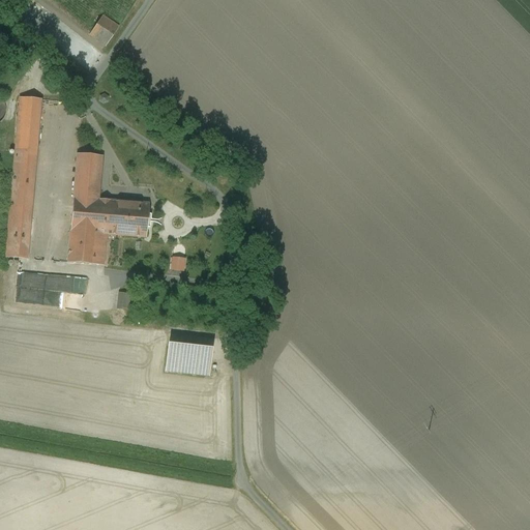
[(119,27),(102,17),(89,35),(106,47),(119,27)]
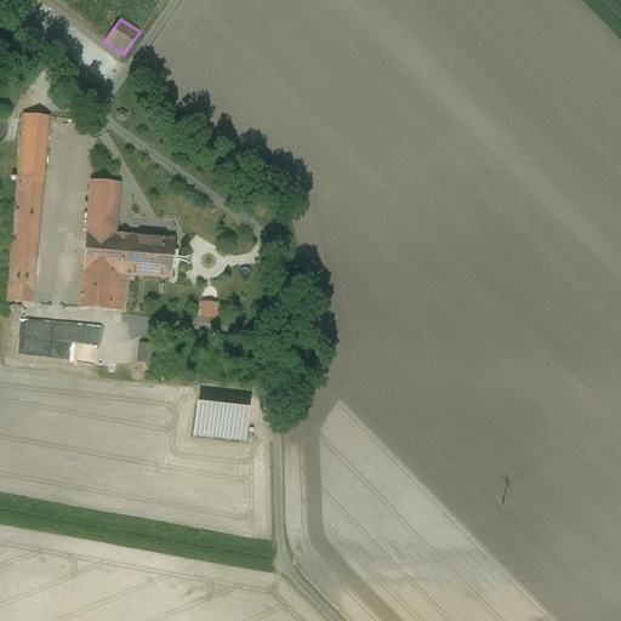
[(117,114),(117,119),(121,123),(126,120),(126,114),(121,112),(117,114)]
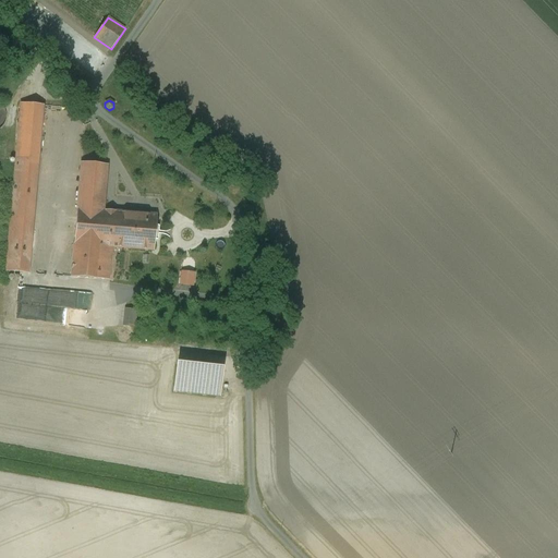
[(43,107),(21,105),(5,273),(28,274),(43,107)]
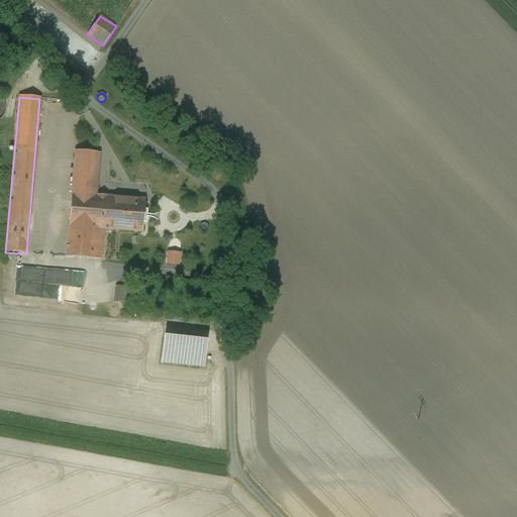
[(75,151),(71,194),(96,196),(99,153),(75,151)]
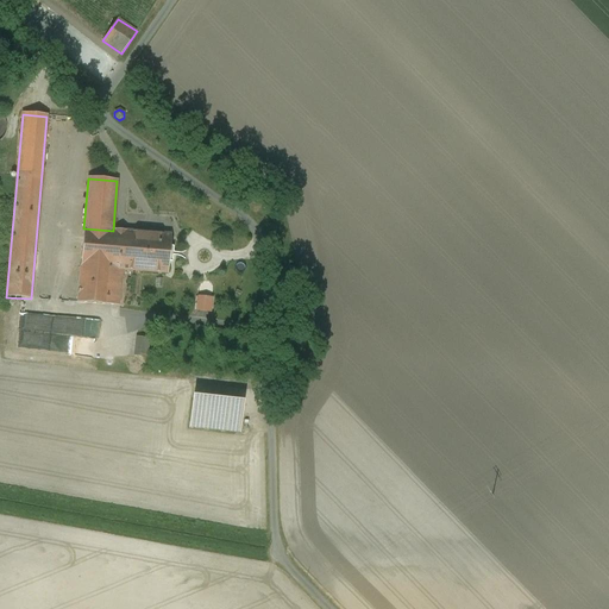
[(113,231),(83,228),(81,267),(123,270),(167,274),(170,236),(113,231)]
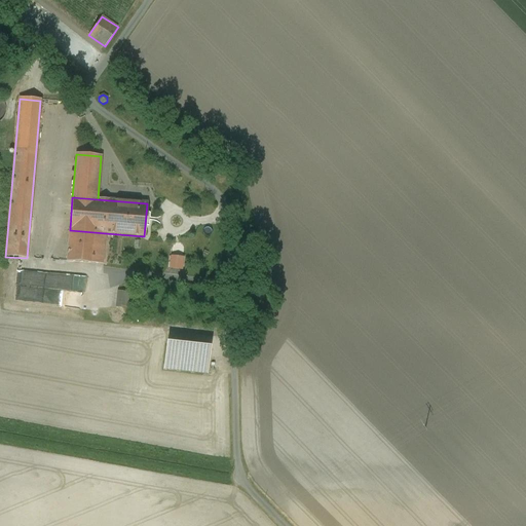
[(106,233),(70,230),(67,261),(103,264),(106,233)]
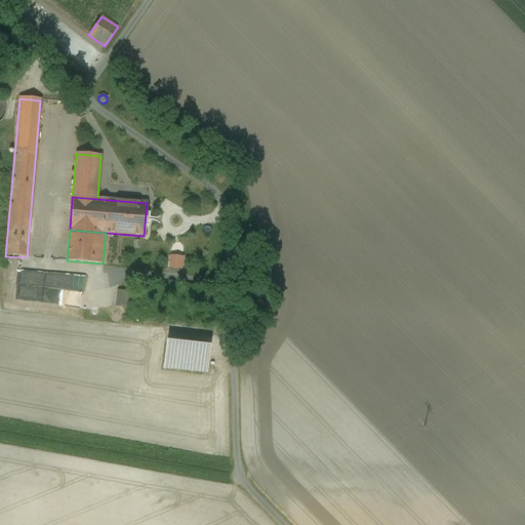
[(183,269),(183,255),(168,254),(168,269),(183,269)]
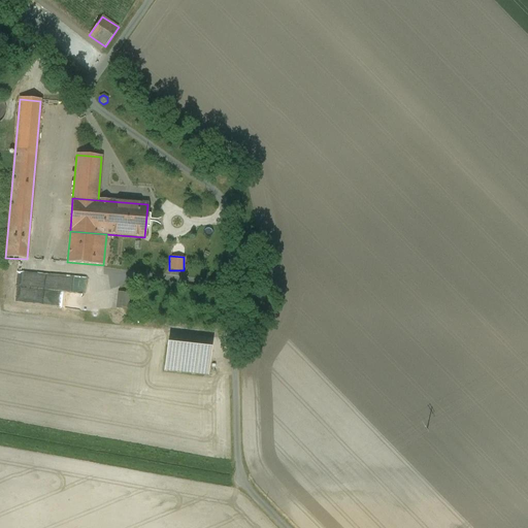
[(50,291),(48,305),(72,306),(72,292),(50,291)]
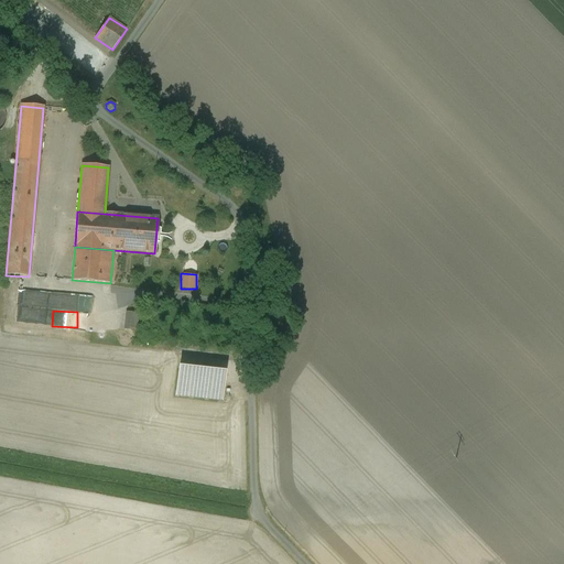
[(139,314),(128,313),(126,329),(137,331),(139,314)]
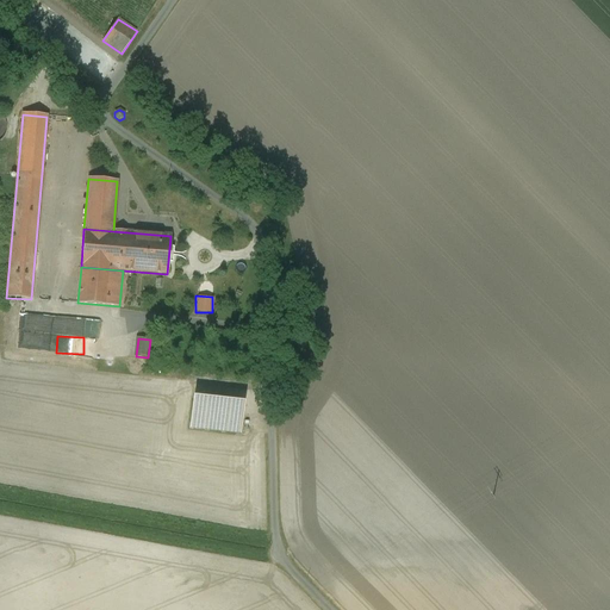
[(194,399),(191,427),(238,433),(242,404),(194,399)]
